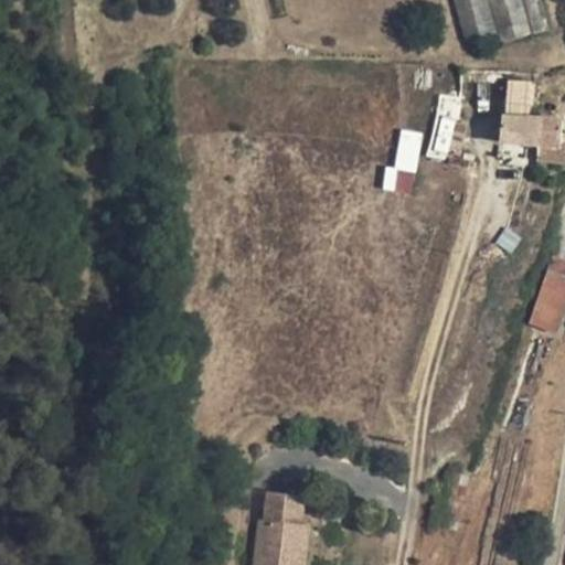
[(454,0),(466,41),(498,32),(501,43),(550,30),(541,0),(454,0)]
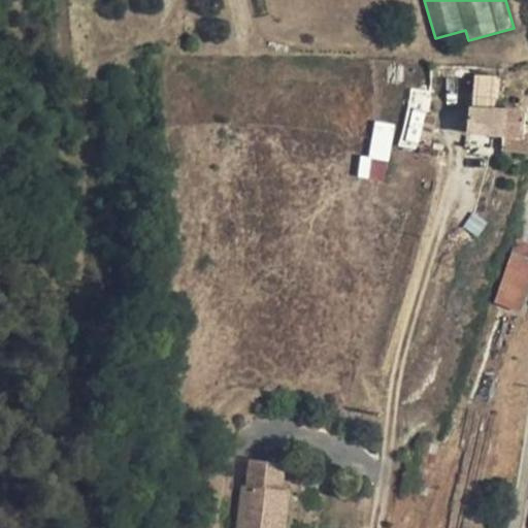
[(399,145),(416,149),(428,93),(411,89),(399,145)]
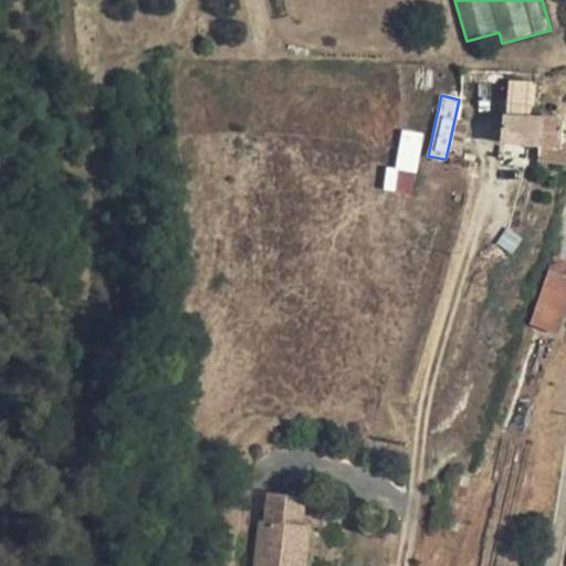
[(502,143),(540,146),(542,117),(504,115),(502,143)]
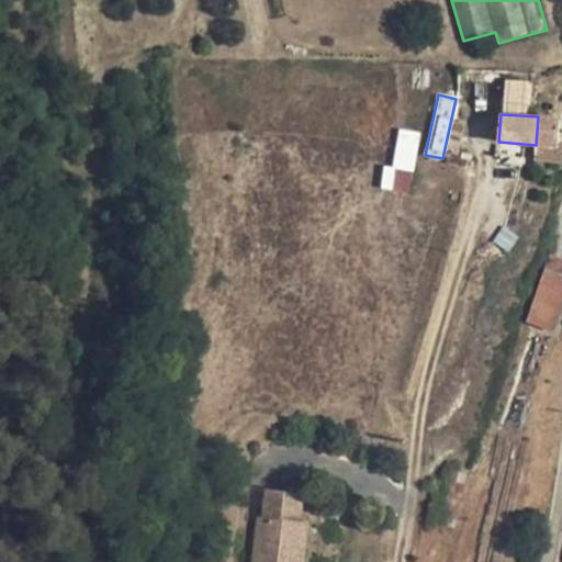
[(536,145),(535,159),(561,161),(561,145),(558,145),(561,119),(538,116),(536,145)]
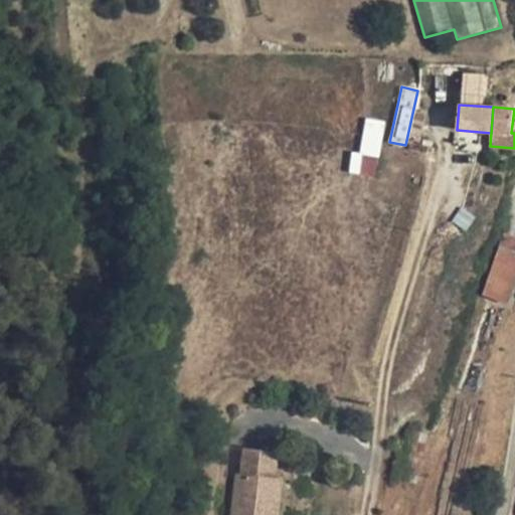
[(373,174),(383,122),(366,119),(361,145),(368,146),(363,172),(373,174)]
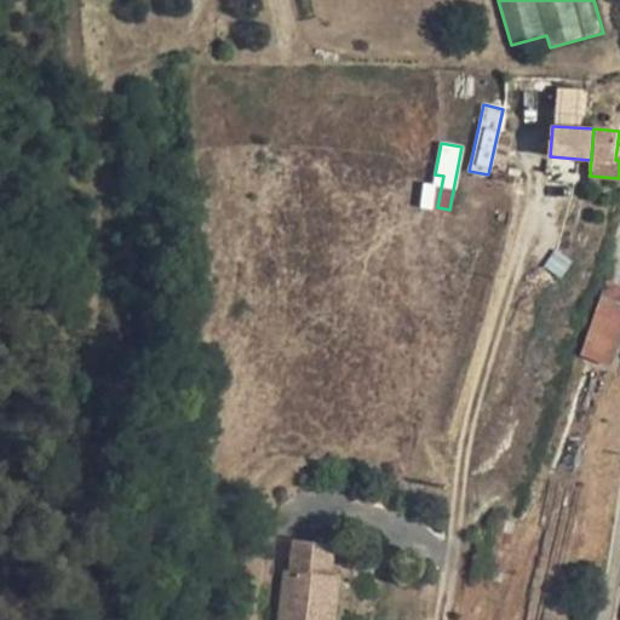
[(601,297),(619,303),(619,283),(607,280),(601,297)]
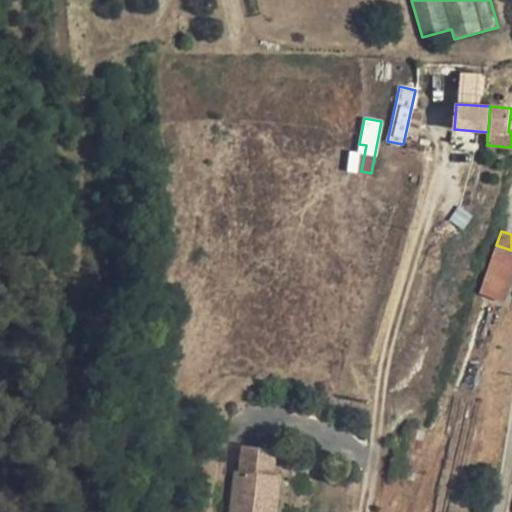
[(511,250),(496,245),(479,293),(504,301),(511,277),(511,250)]
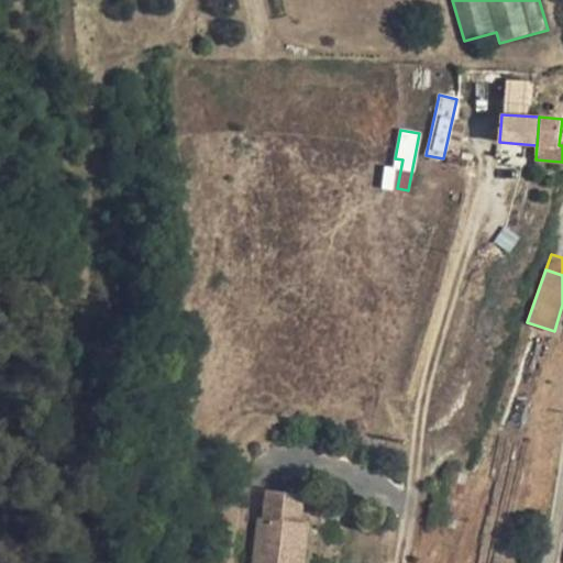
[(264,519),(260,518),(253,562),(304,562),(309,523),(300,522),(304,495),(267,490),(264,519)]
